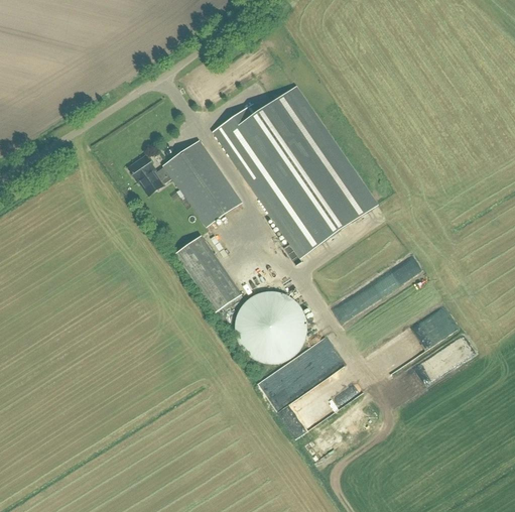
[(212,130),(298,256),(376,203),(295,85),(258,110),(253,102),(212,130)]
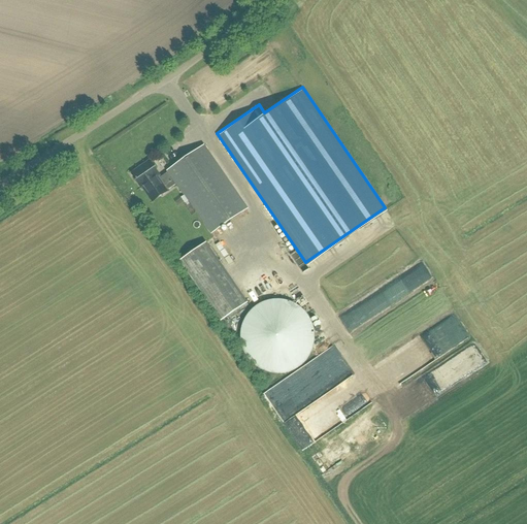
[(149,158),(131,170),(151,198),(175,181),(183,192),(184,191),(210,230),(246,205),(203,142),(166,168),(167,169),(160,173),(149,158)]
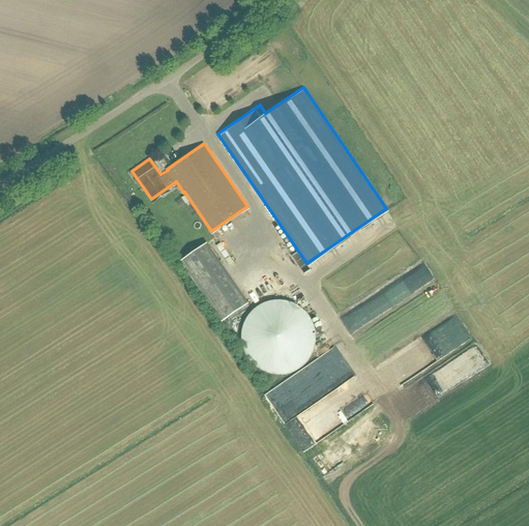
[(247,300),(206,241),(180,259),(221,319),(247,300)]
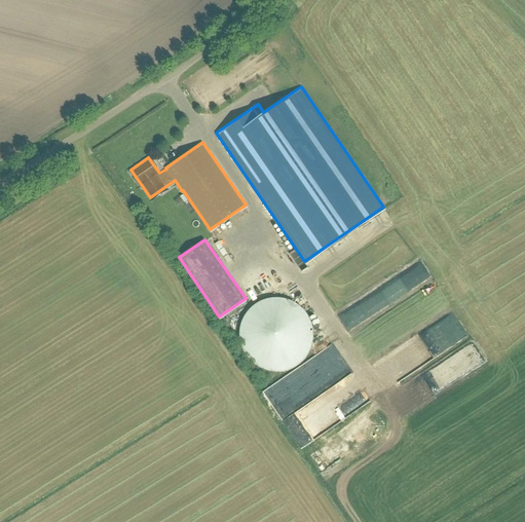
[(297,388),(295,383),(274,397),(286,414),(321,392),(314,382),(307,387),(304,383),(297,388)]
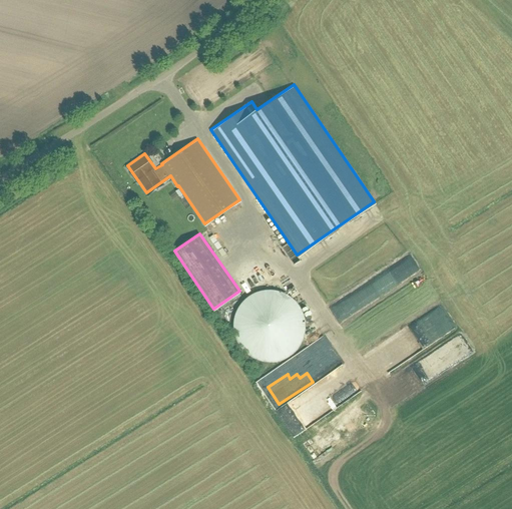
[(300,400),(311,418),(338,402),(327,384),(300,400)]
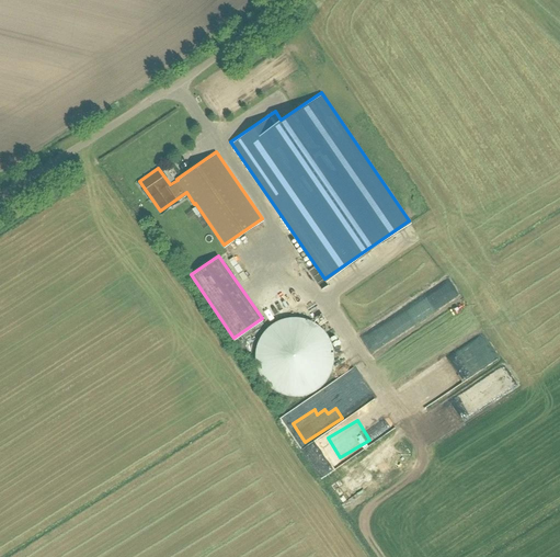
[(311,455),(317,465),(321,462),(327,472),(336,465),(326,447),(311,455)]
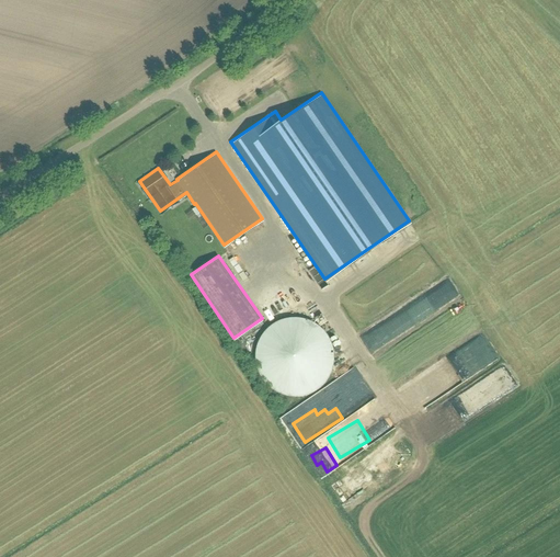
[(364,473),(343,489),(353,501),(383,477),(379,473),(369,479),(364,473)]
